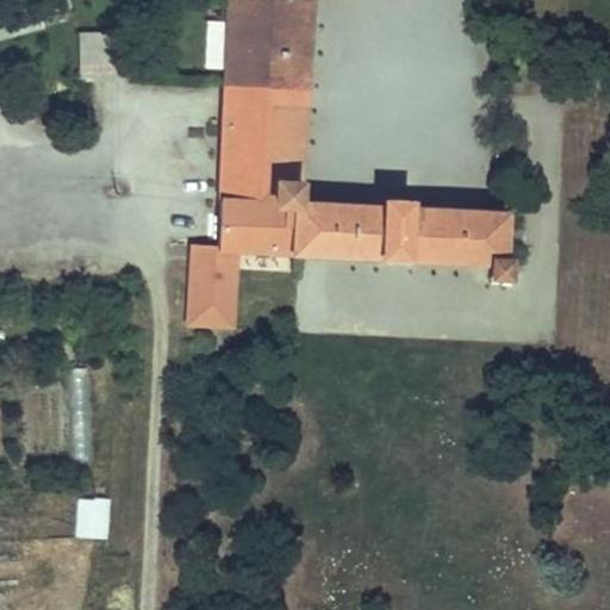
[(306,88),(310,0),(224,0),(222,85),(306,88)]
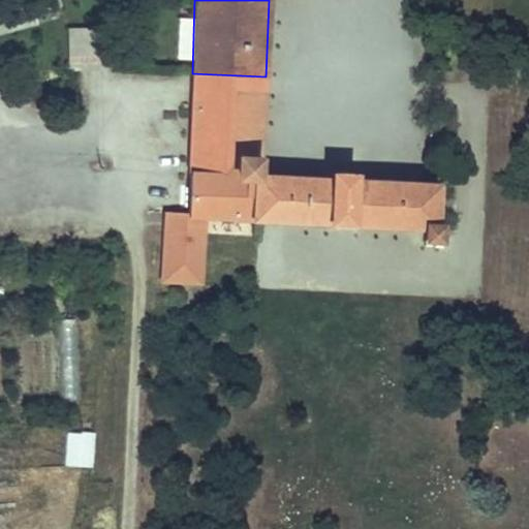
[(5,9),(9,28),(32,21),(27,3),(22,4),(5,9)]
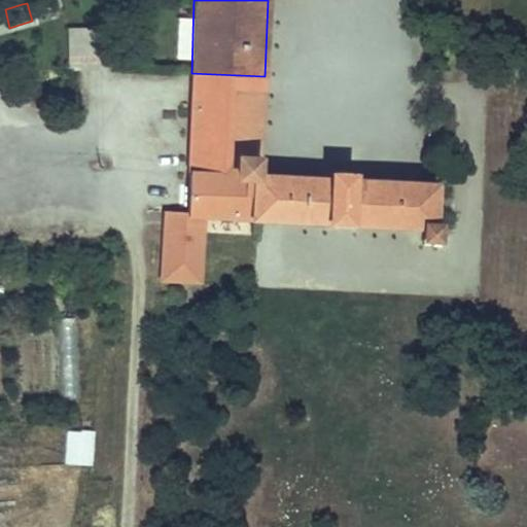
[(0,30),(9,28),(5,9),(0,10),(0,30)]
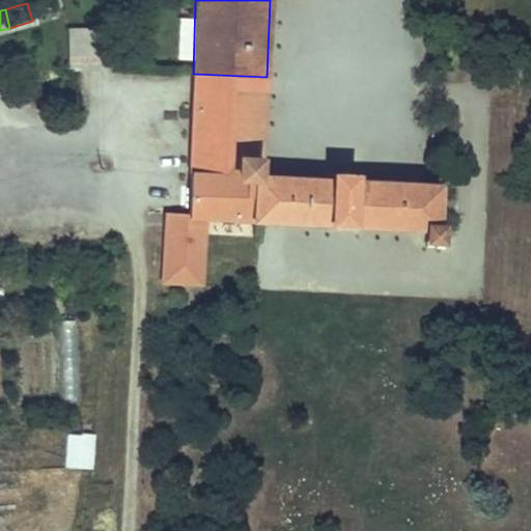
[(107,29),(67,29),(68,63),(108,62),(107,29)]
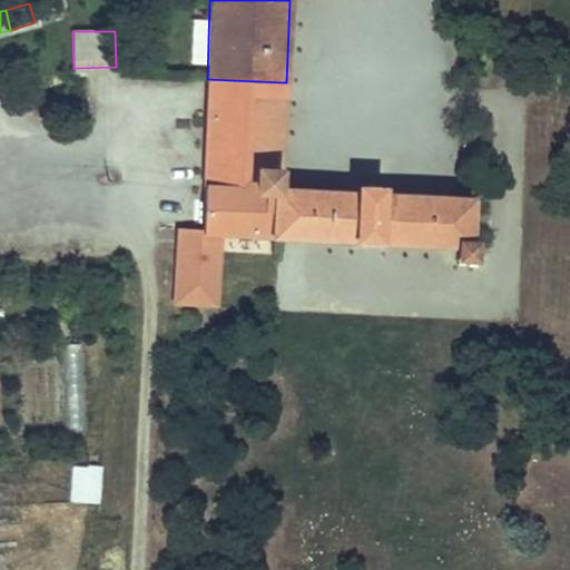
[(207,79),(206,101),(286,105),(286,82),(207,79)]
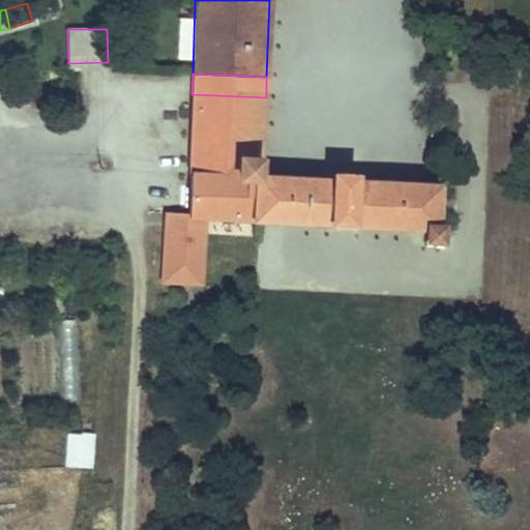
[(263,175),(266,97),(192,94),(186,215),(207,216),(419,227),(419,244),(439,245),(439,225),(435,219),(436,182),(430,182),(263,175)]
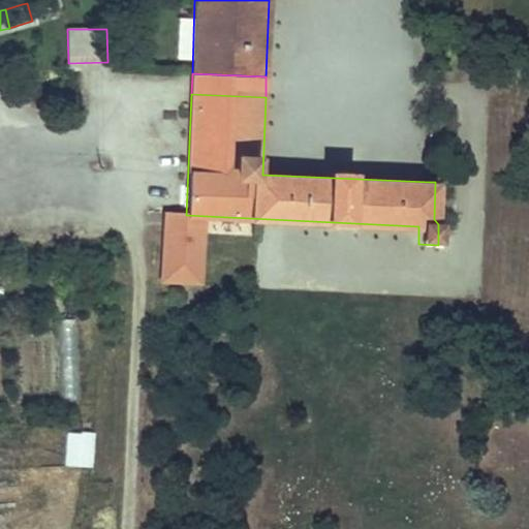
[(207,216),(186,215),(161,214),(158,285),(204,287),(207,216)]
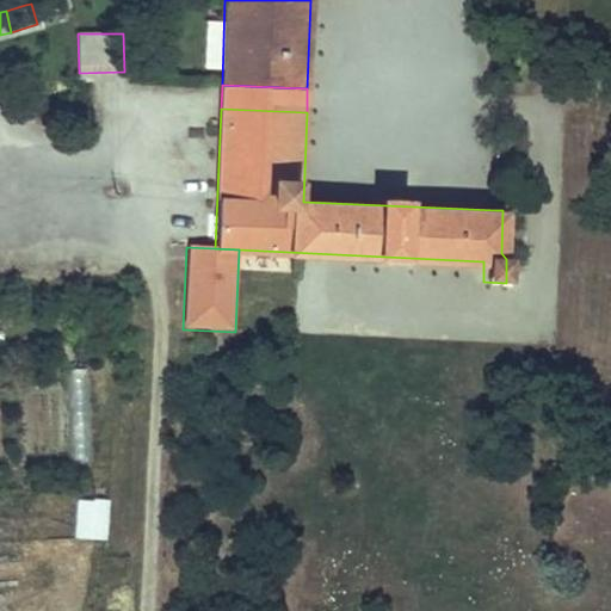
[(109,499),(76,497),(74,537),(107,538),(109,499)]
